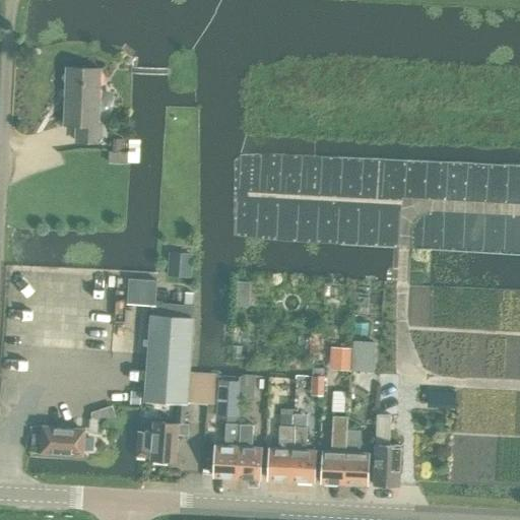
[(100,143),(101,126),(95,126),(100,71),(68,69),(65,125),(77,125),(76,142),(100,143)]
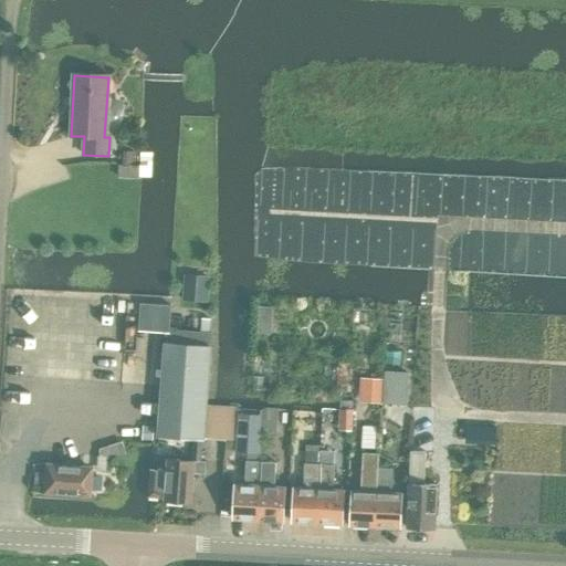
[(134,152),(118,152),(118,165),(134,165),(134,152)]
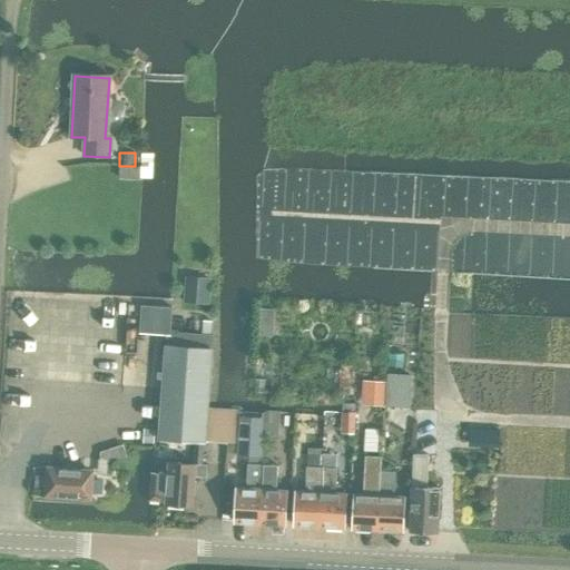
[(140,166),(119,166),(119,178),(140,179),(140,166)]
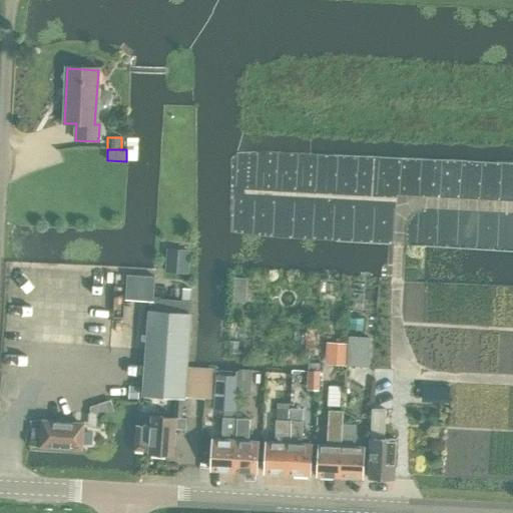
[(165,250),(164,272),(187,273),(188,251),(165,250)]
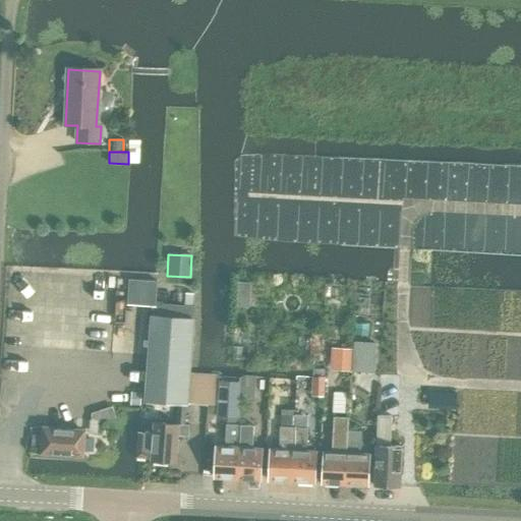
[(129,278),(127,304),(151,306),(156,306),(156,302),(158,280),(129,278)]
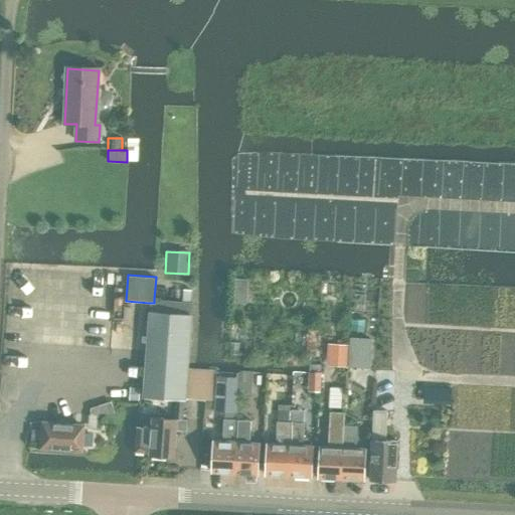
[(234,294),(234,302),(245,303),(246,295),(234,294)]
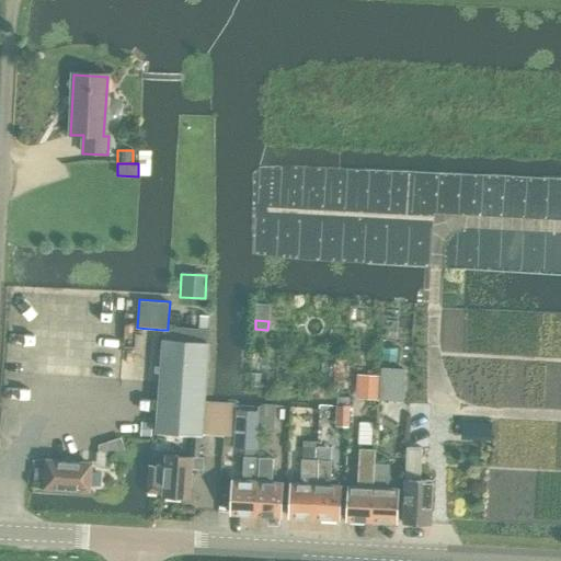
[(159,385),(156,432),(192,434),(191,456),(199,456),(202,434),(222,436),(226,402),(204,400),(208,330),(176,328),(176,327),(168,325),(168,330),(162,330),(159,385)]
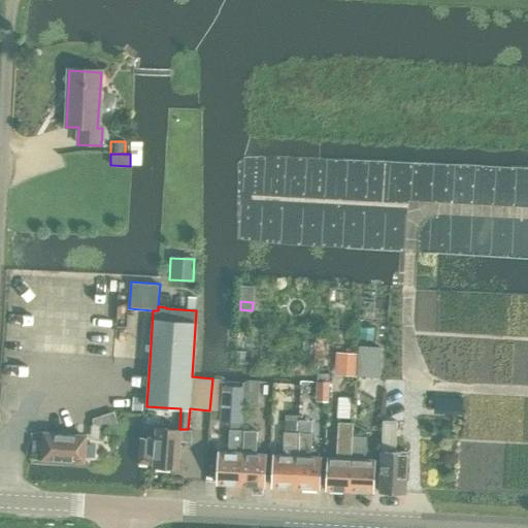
[(358,354),(357,362),(377,364),(378,348),(358,345),(358,354)]
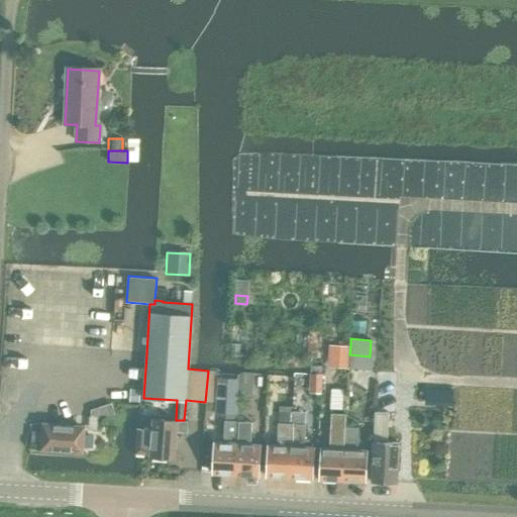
[(339,346),(338,368),(348,368),(349,354),(350,346),(339,346)]
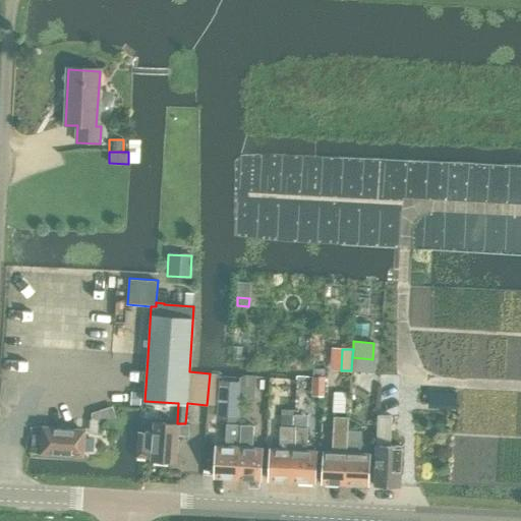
[(326,368),(313,367),(312,395),(325,395),(326,368)]
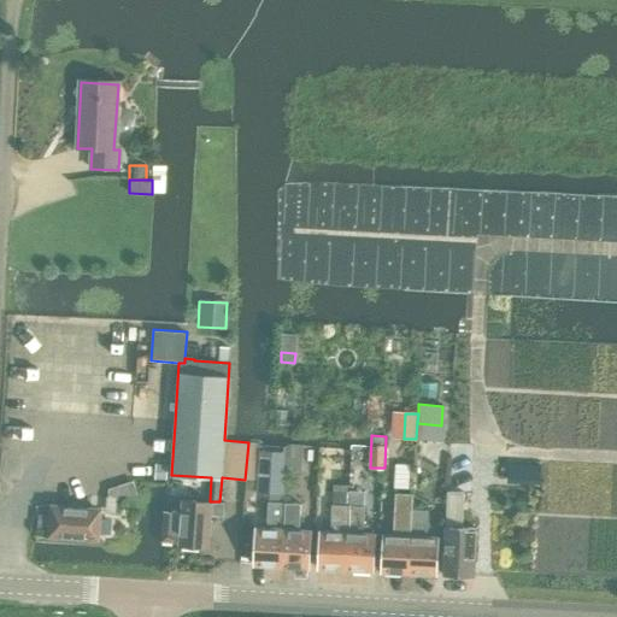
[(245,480),(245,489),(256,491),(256,493),(282,494),(285,452),(262,451),(262,442),(248,442),(245,480)]
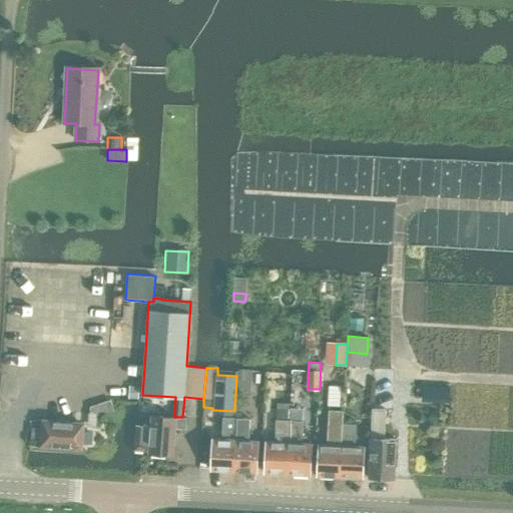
[(237,370),(236,395),(249,395),(251,371),(237,370)]
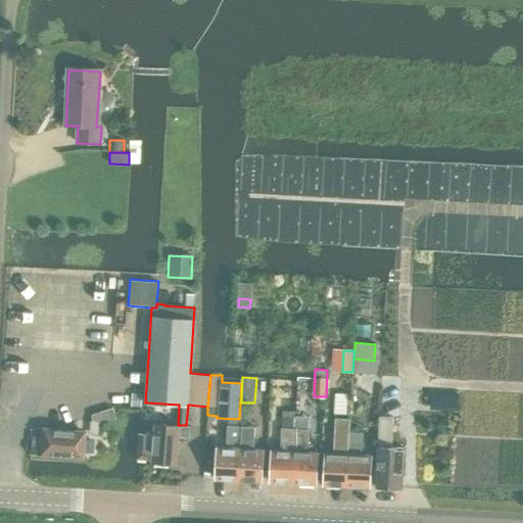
[(429,406),(443,406),(444,393),(430,392),(429,406)]
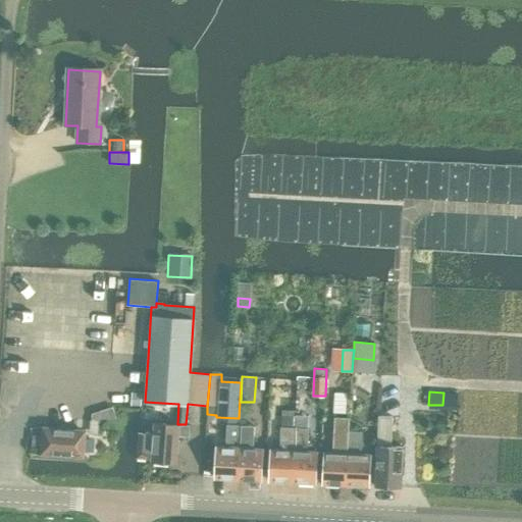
[(133,393),(132,404),(141,405),(142,393),(133,393)]
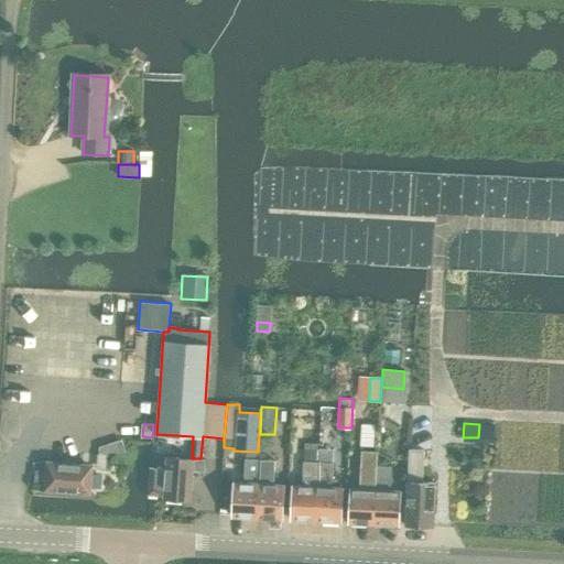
[(317,462),(318,449),(318,445),(304,444),(303,462),(302,462),(301,487),(292,486),(290,519),(314,521),(317,462)]
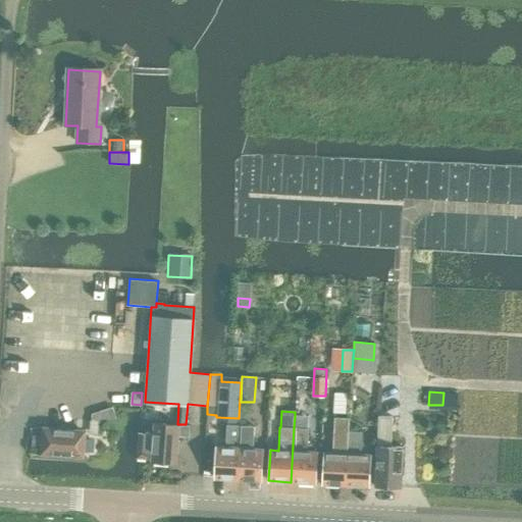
[(295,416),(294,427),(291,482),(313,483),(315,453),(307,452),(308,428),(307,428),(308,416),(295,416)]
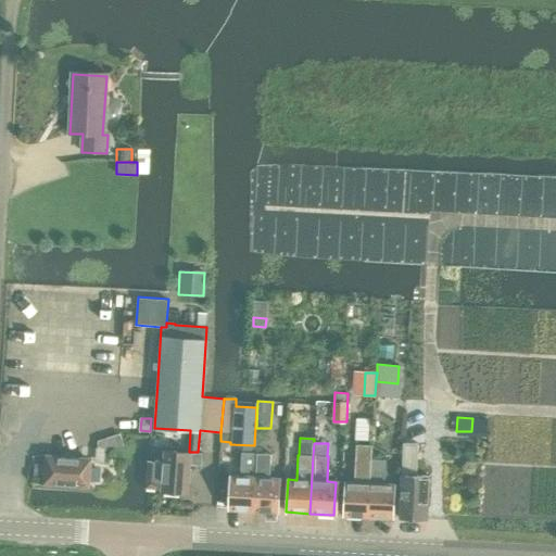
[(368,517),(370,459),(371,445),(355,444),(353,483),(346,482),(345,515),(368,517)]
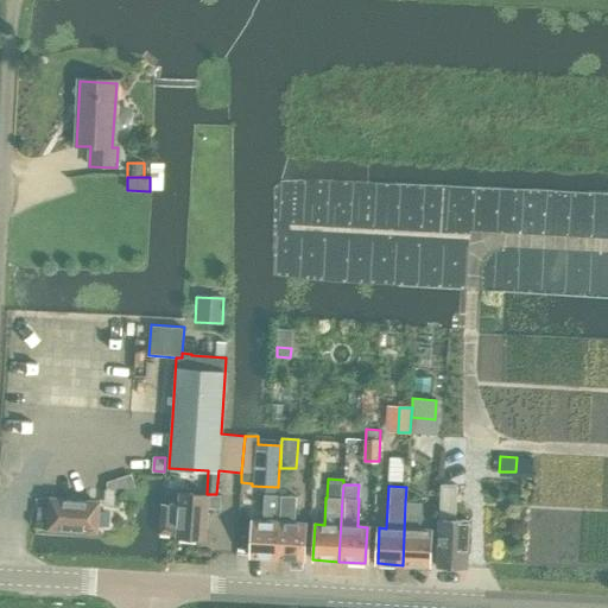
[(466,569),(469,521),(456,520),(458,487),(441,487),(437,567),(466,569)]
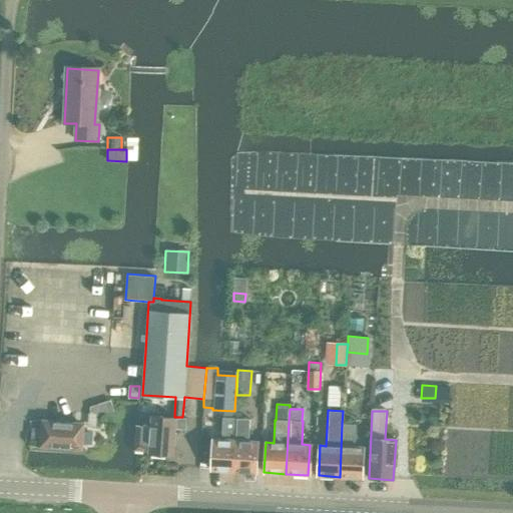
[(136,425),(135,451),(149,451),(149,454),(174,455),(176,427),(186,428),(187,418),(182,417),(174,417),(152,416),(151,426),(136,425)]
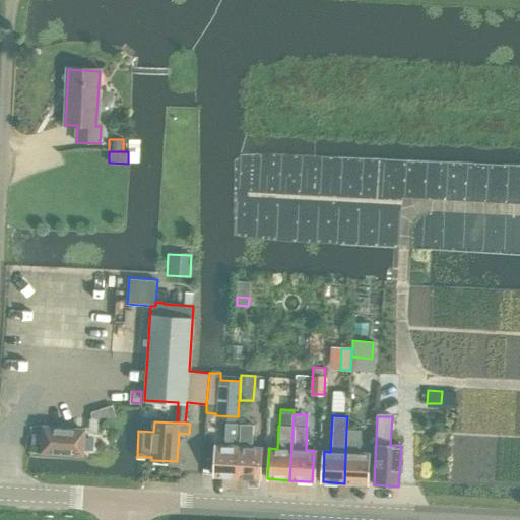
[(215,476),(238,477),(240,424),(225,423),(224,444),(217,444),(215,476)]
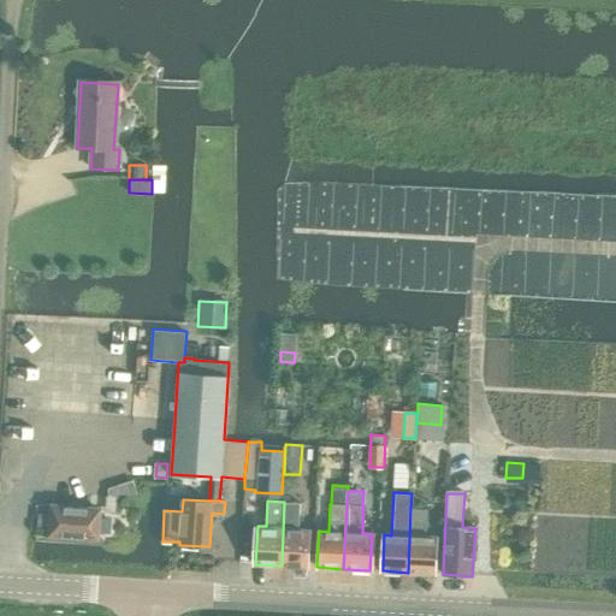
[(300,502),(284,502),(282,566),(308,567),(309,529),(300,528),(300,502)]
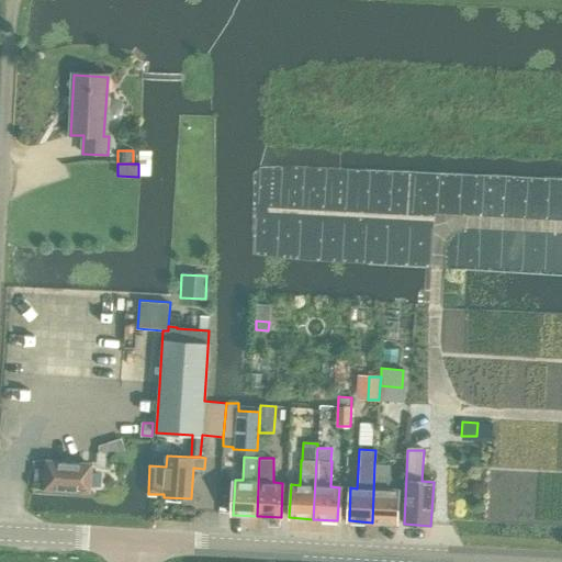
[(45,482),(45,487),(89,491),(90,464),(46,461),(46,469),(45,482)]
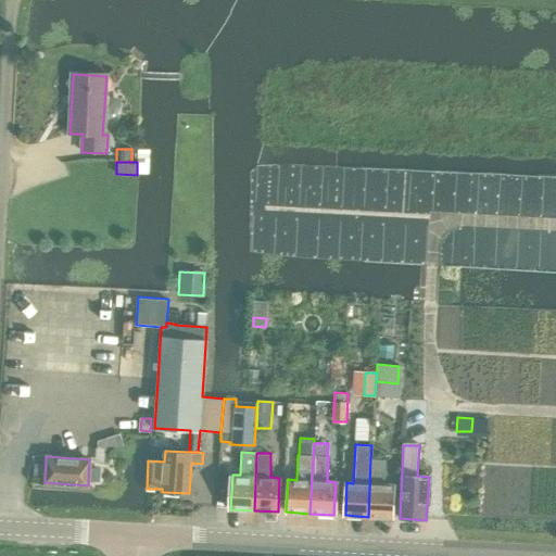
[(393,485),(384,484),(386,459),(373,459),(370,459),(368,517),(391,518),(393,485)]
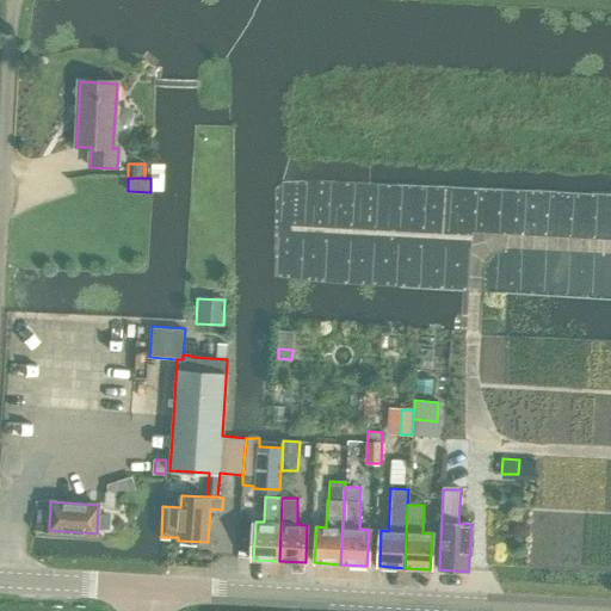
[(49,524),(50,510),(38,508),(37,524),(49,524)]
